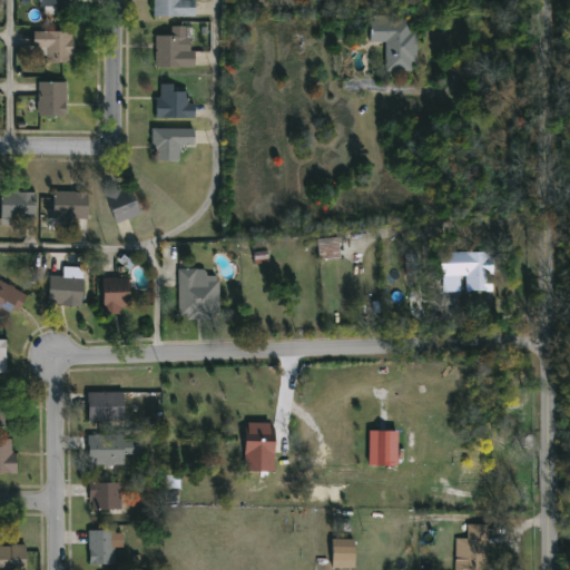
[(153,16),(153,0),(194,0),(194,16),(153,16)]
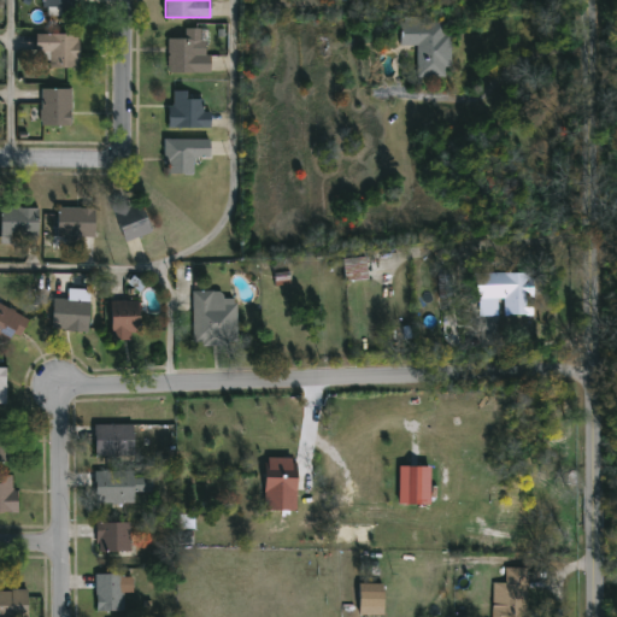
[(448,19),(448,76),(415,76),(415,43),(400,43),(400,19),(448,19)]
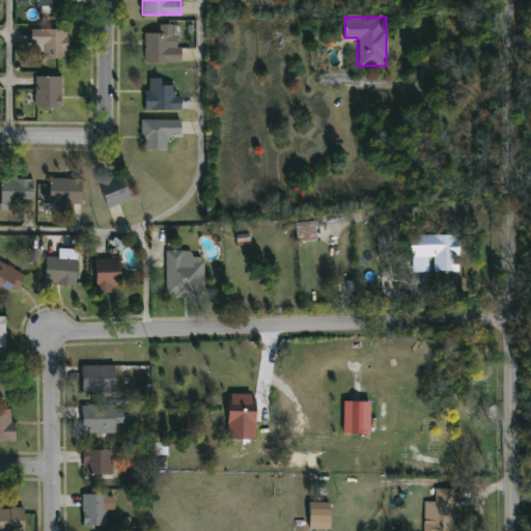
[(159,31),(158,24),(174,23),(174,46),(180,46),(180,61),(143,61),(143,31),(159,31)]
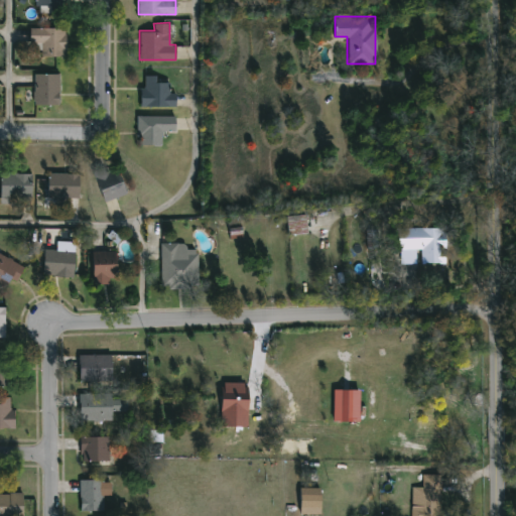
[(40,55),(40,43),(29,43),(29,27),(65,27),(65,55),(40,55)]
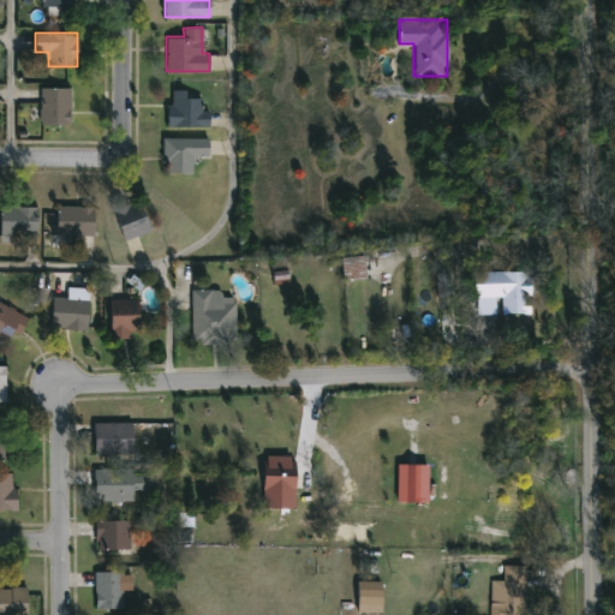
[(41,124),(41,87),(70,87),(70,124),(41,124)]
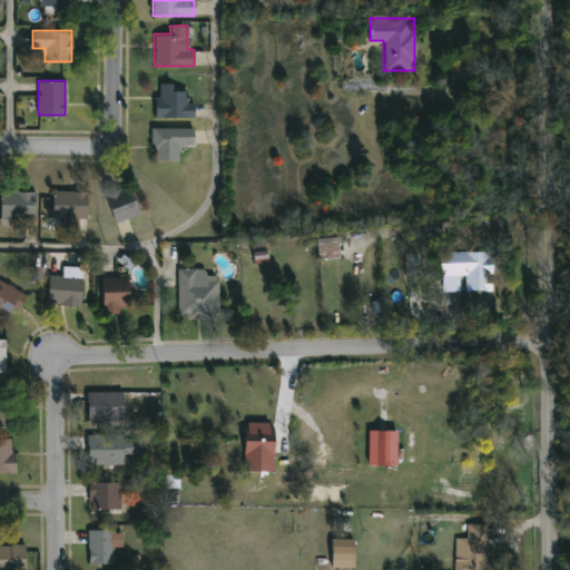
[(193,117),(156,117),(156,82),(172,82),(172,89),(186,89),(186,101),(193,101),(193,117)]
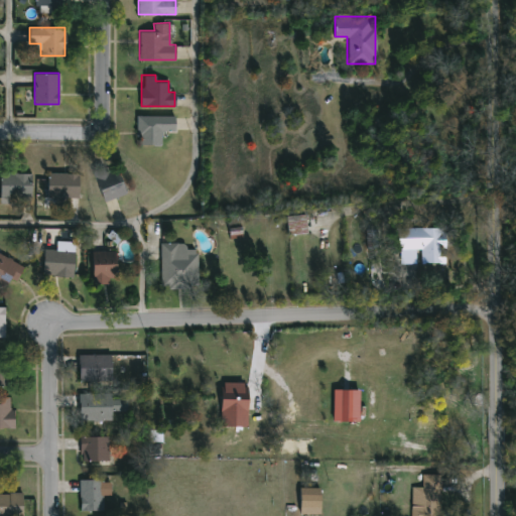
[(174,130),(160,130),(160,144),(137,144),(136,115),(174,115),(174,130)]
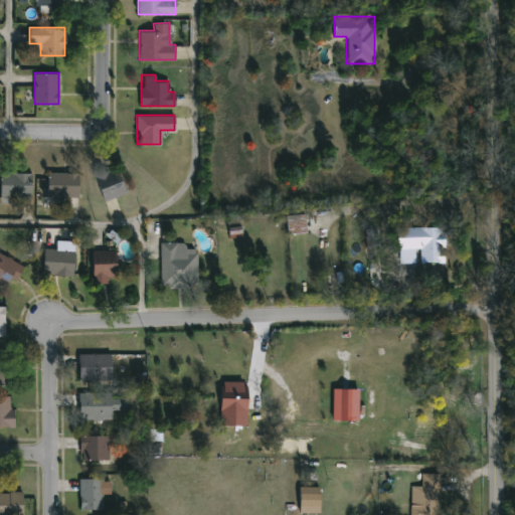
[(119,168),(125,194),(102,199),(95,168),(107,165),(108,171),(119,168)]
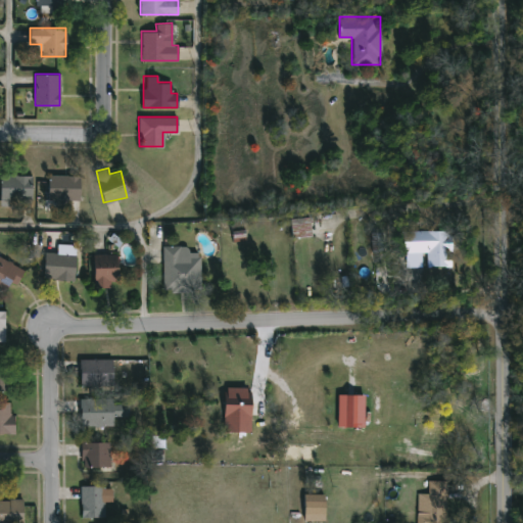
[(31,198),(0,198),(0,175),(31,175),(31,198)]
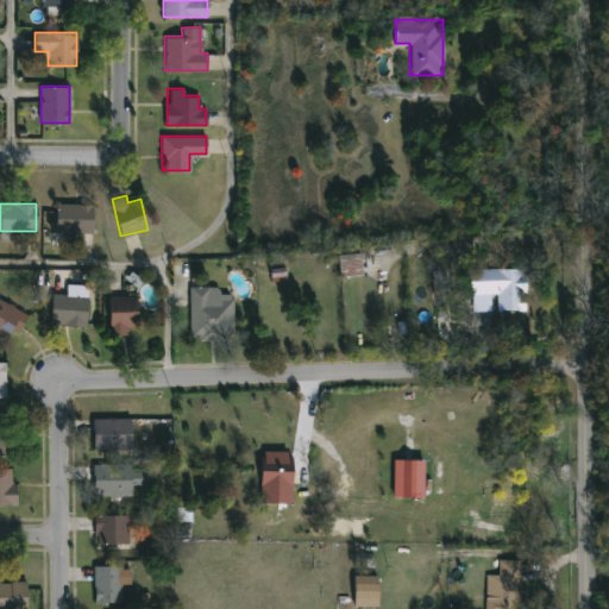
[(56,231),(56,203),(92,203),(92,231),(56,231)]
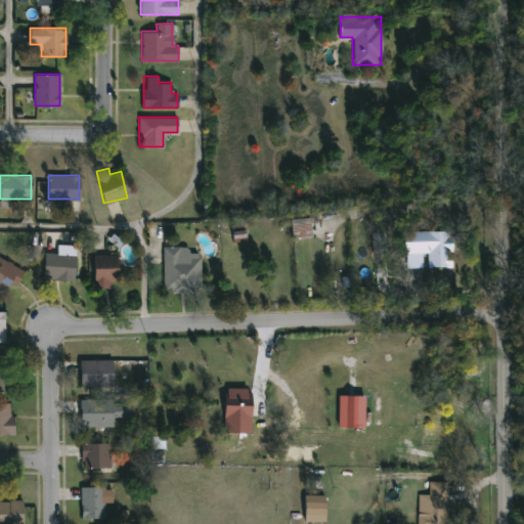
[(290,219),(309,216),(311,235),(293,238),(290,219)]
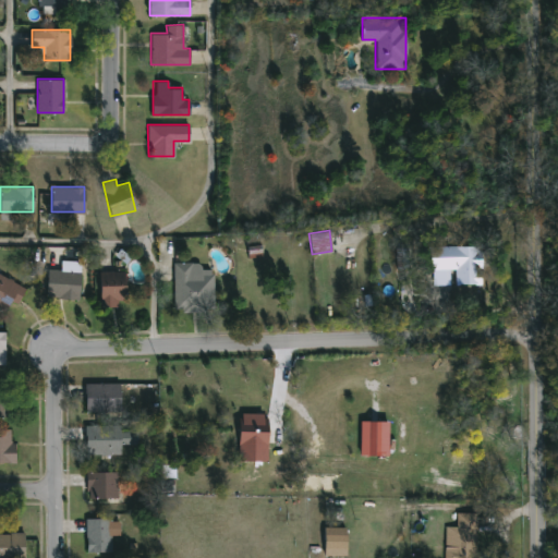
[(456,283),(456,268),(434,268),(434,245),(482,245),(482,283),(456,283)]
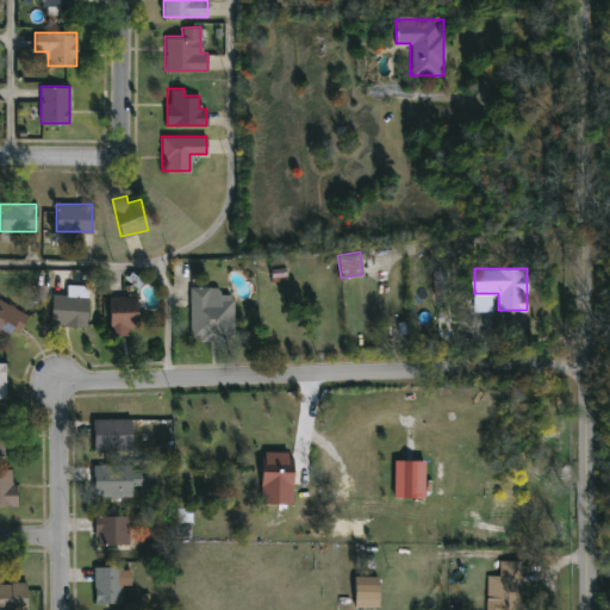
[(444,273),(433,273),(434,290),(446,290),(444,273)]
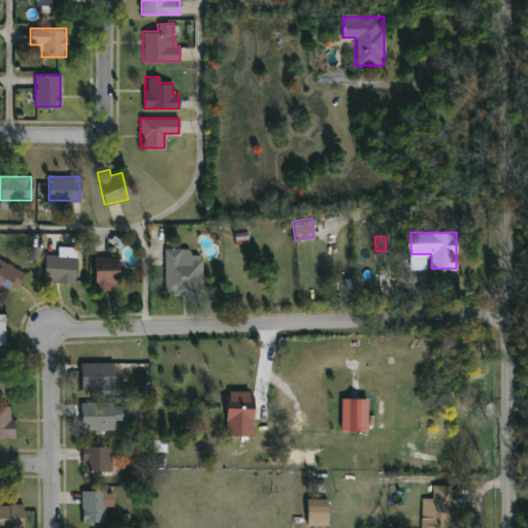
[(201,294),(164,294),(164,248),(190,248),(190,254),(201,254),(201,294)]
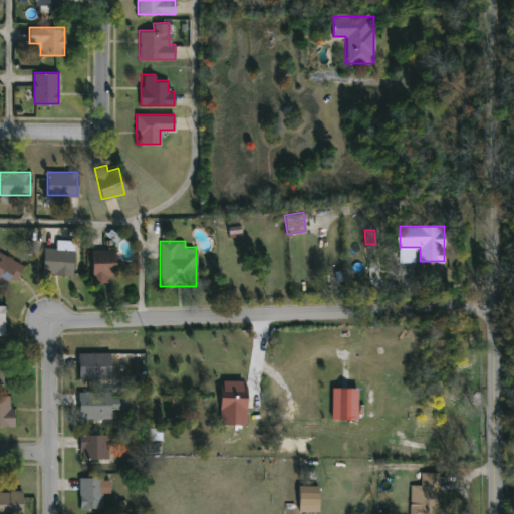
[(73,274),(43,274),(43,249),(73,249),(73,274)]
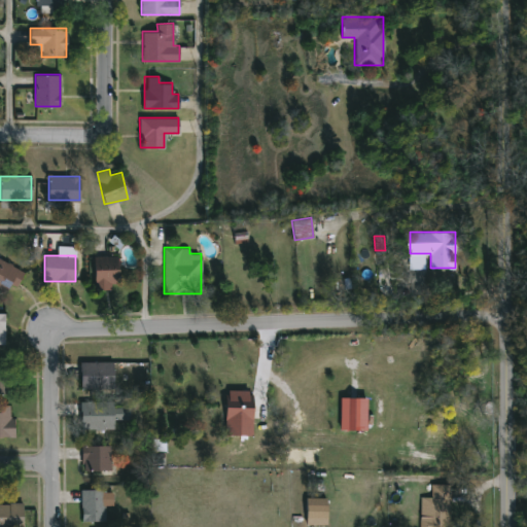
[(95,255),(117,255),(117,289),(95,289),(95,255)]
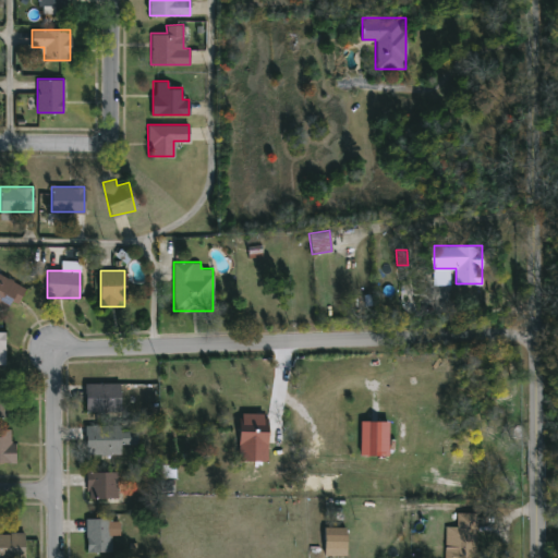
[(13,301),(4,313),(0,310),(0,273),(25,290),(15,303),(13,301)]
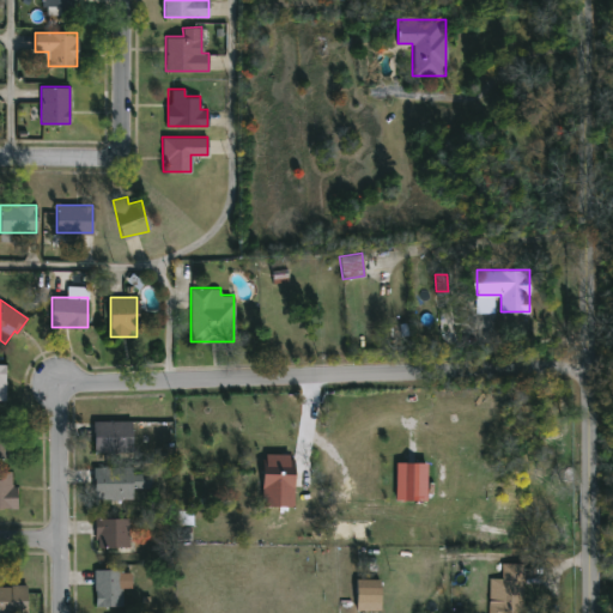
[(93,420),(133,420),(133,451),(93,451),(93,420)]
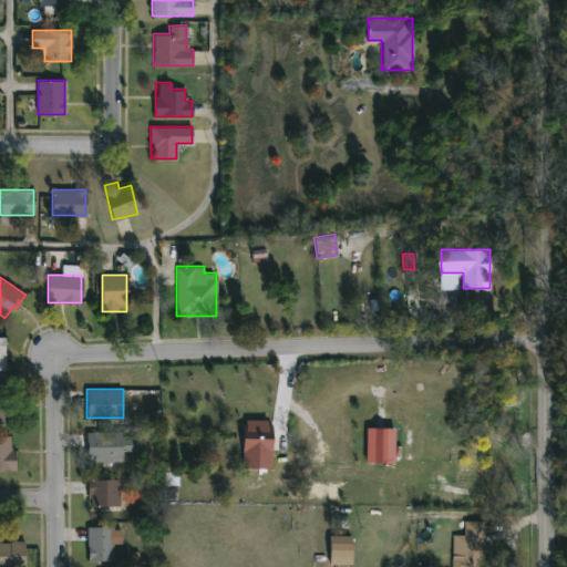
[(0,390),(10,390),(10,424),(0,424),(0,390)]
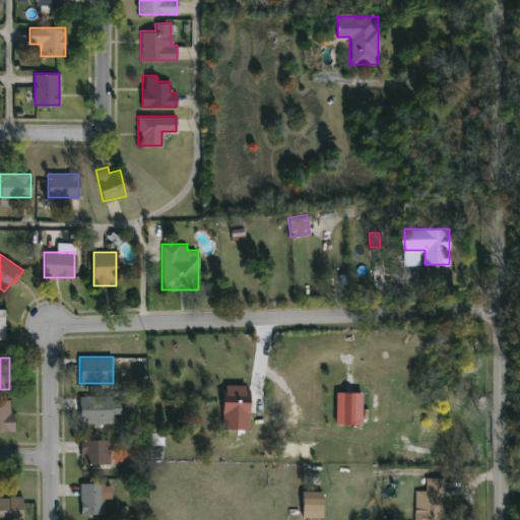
[(249,408),(234,408),(234,414),(222,414),(222,397),(230,397),(230,389),(250,389),(250,403),(262,403),(262,416),(249,416),(249,408)]
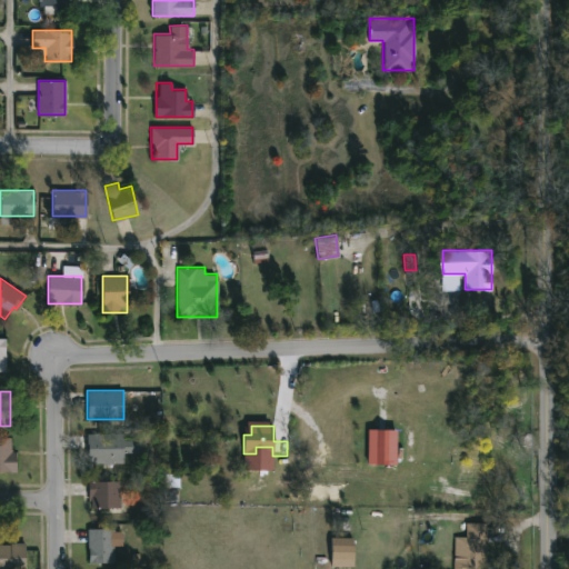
[(397,431),(368,430),(367,466),(396,466),(397,431)]
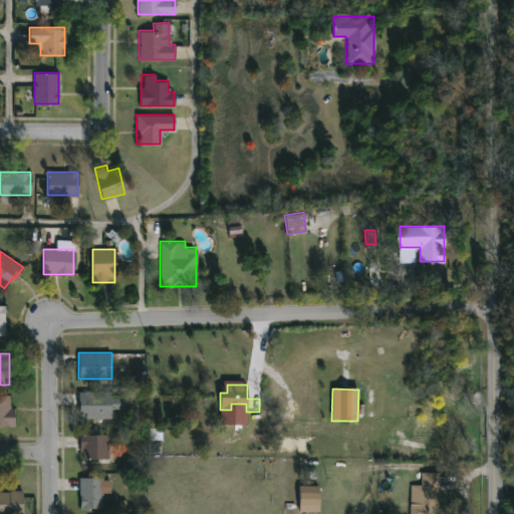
[(78,393),(121,393),(121,418),(78,418),(78,393)]
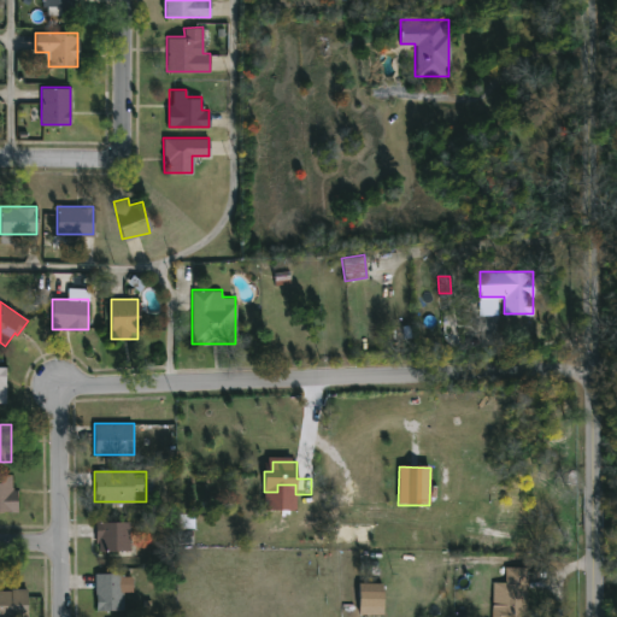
[(0,476),(16,476),(16,511),(0,511),(0,476)]
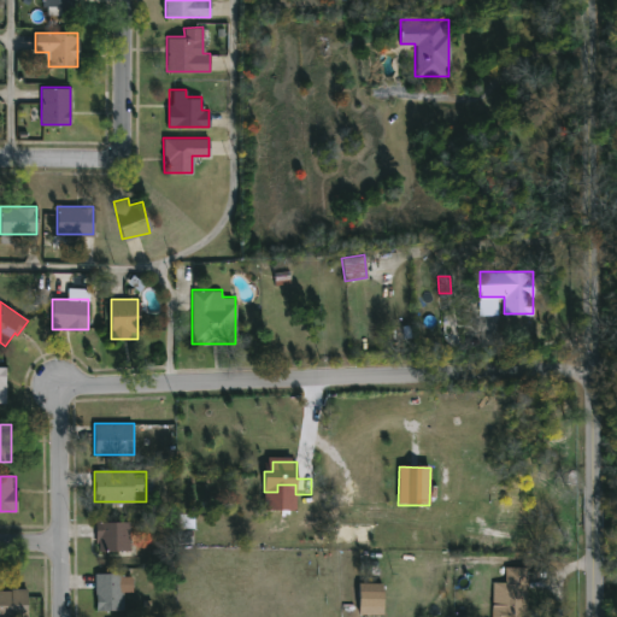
[(129,551),(95,551),(95,521),(129,521),(129,551)]
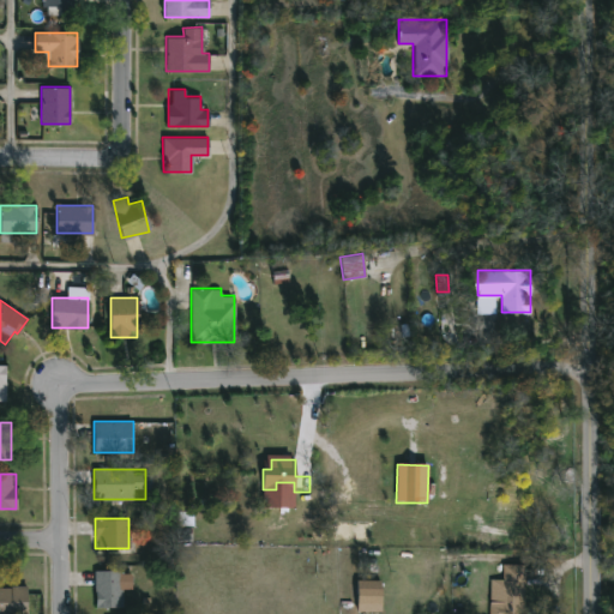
[(523,564),(522,613),(488,613),(488,602),(499,602),(500,564),(523,564)]
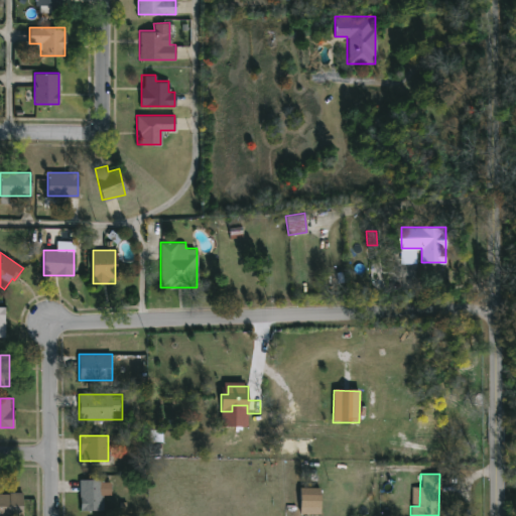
[(80,511),(80,480),(103,480),(103,511),(80,511)]
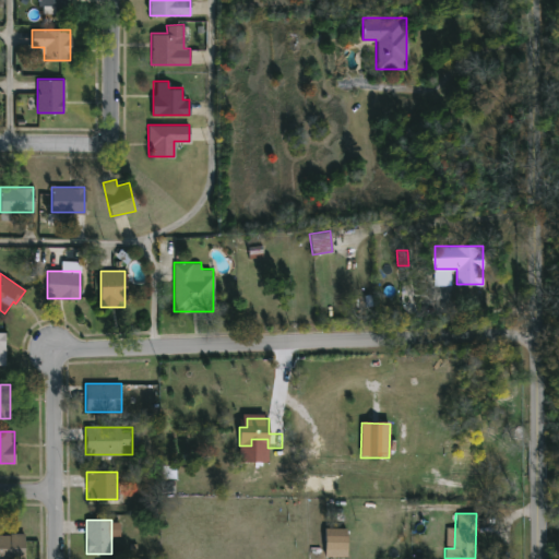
[(346,556),(324,556),(324,528),(346,528),(346,556)]
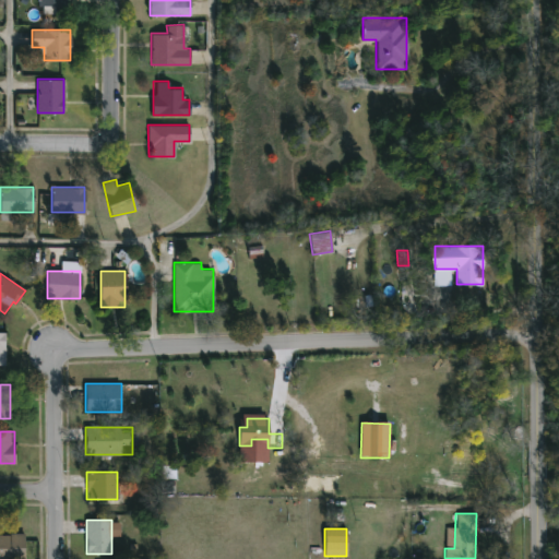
[(0,558),(0,534),(24,534),(24,558),(0,558)]
